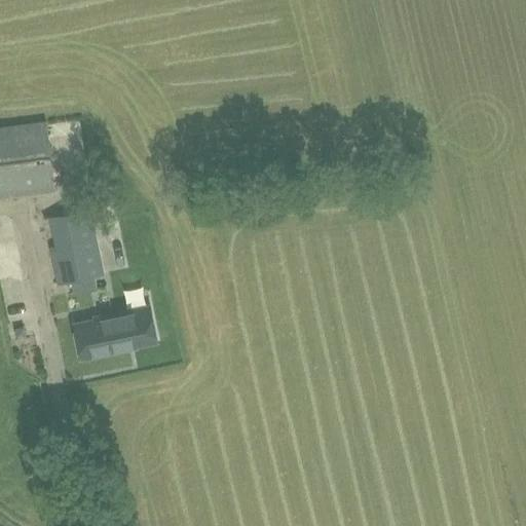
[(0,197),(55,190),(46,121),(0,126),(0,197)]
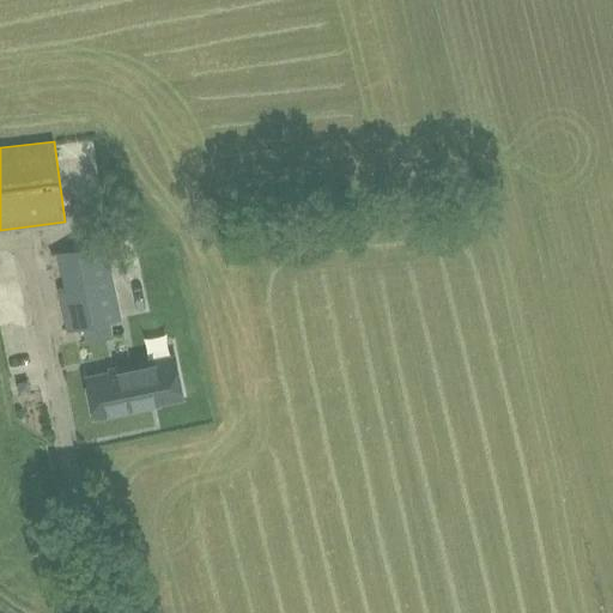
[(67,331),(83,327),(110,321),(121,319),(104,243),(58,253),(65,286),(59,289),(67,331)]
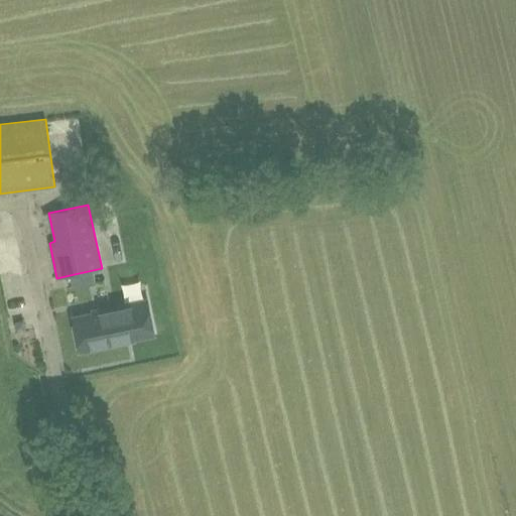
[(13,217),(0,218),(0,242),(17,240),(13,217)]
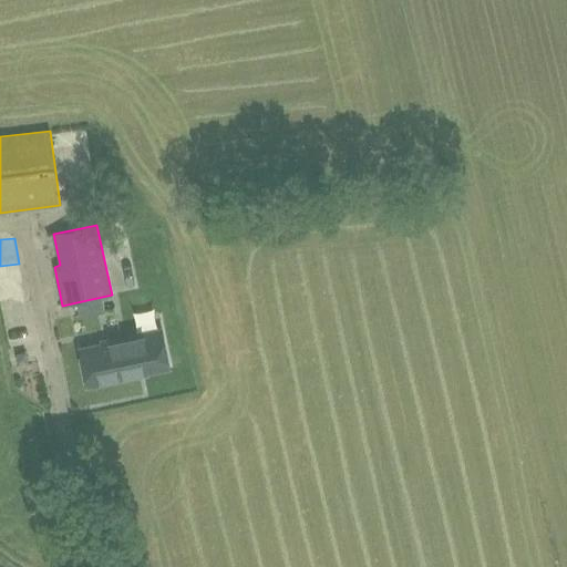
[(0,330),(31,327),(22,270),(0,274),(0,330)]
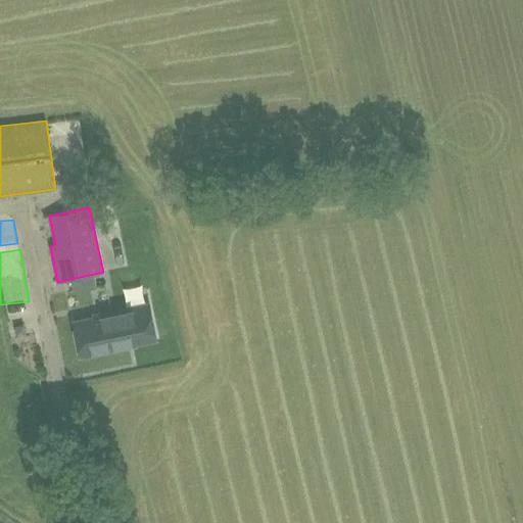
[(74,322),(81,355),(127,346),(127,343),(156,337),(149,303),(94,315),(95,318),(74,322)]
